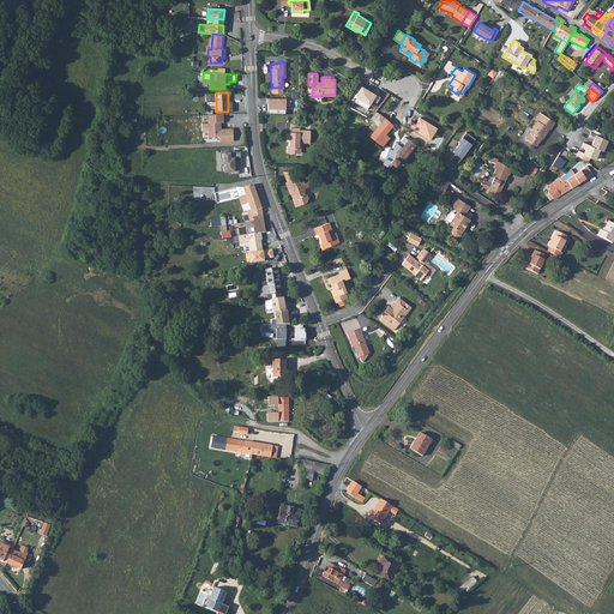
[(284,97),(265,97),(265,102),(266,102),(266,113),(284,113),(284,97)]
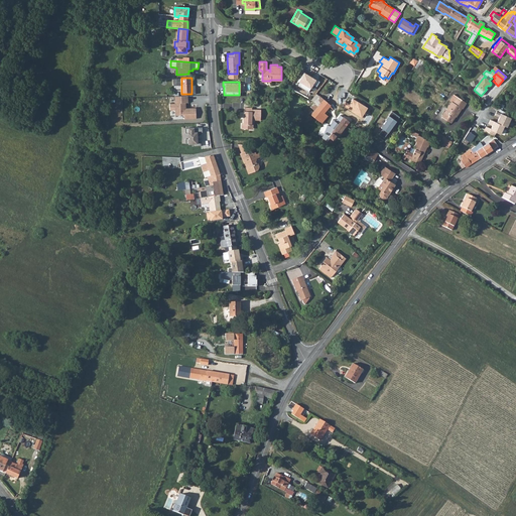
[(452,101),(441,117),(450,123),(456,116),(456,117),(462,108),(463,109),(467,103),(455,95),(450,101),(452,101)]
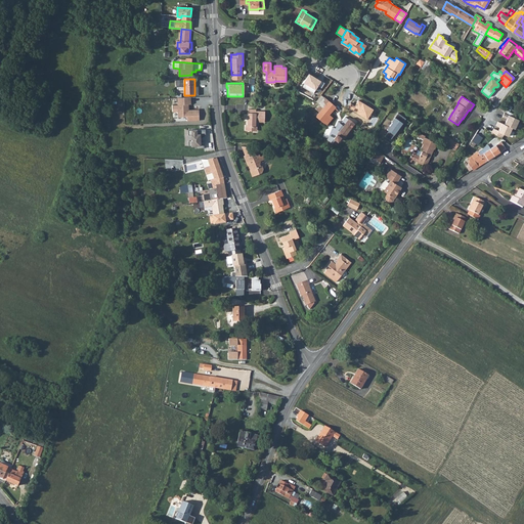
[(200,121),(200,110),(189,111),(189,104),(191,104),(191,97),(178,97),(178,104),(172,104),(172,113),(178,113),(178,117),(187,117),(187,121),(200,121)]
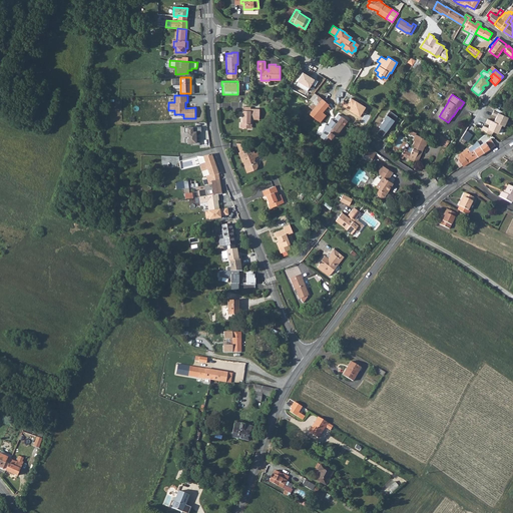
[(310,114),(317,119),(323,112),(329,104),(318,95),(313,102),(317,105),(310,114)]
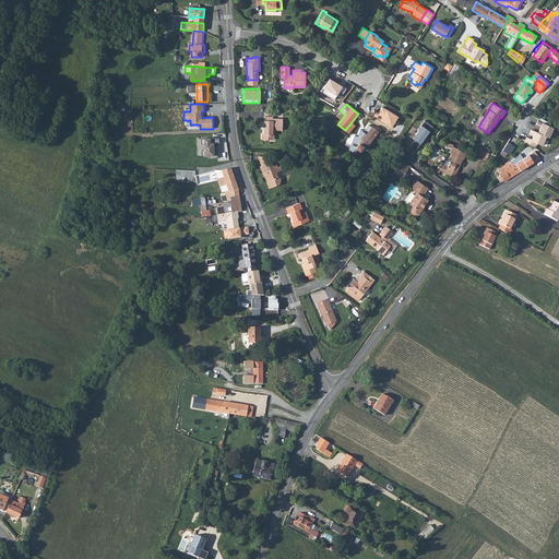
[(262,139),(269,139),(270,133),(272,133),(272,129),(282,129),(283,118),(272,118),(273,116),(264,116),(263,133),(262,133),(262,139)]
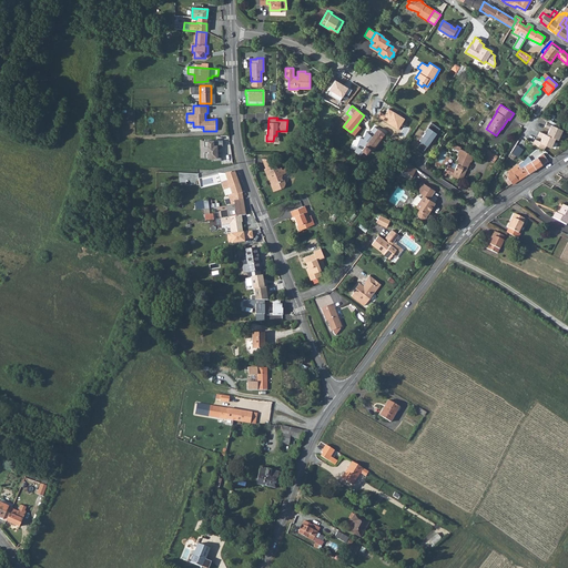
[(423,152),(439,130),(430,123),(424,133),(425,133),(419,141),(421,143),(417,149),(423,152)]
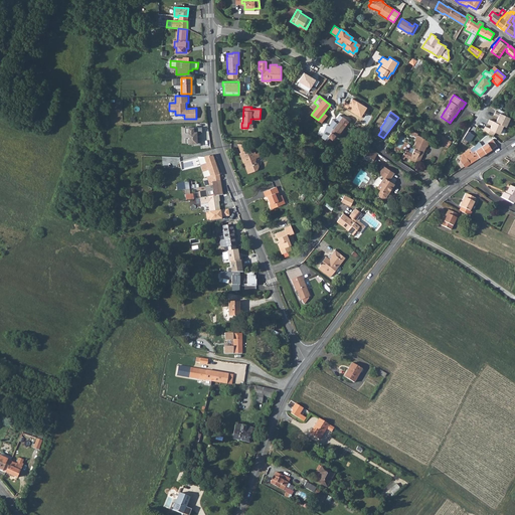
[(324,113),(318,120),(321,123),(327,115),(324,113)]
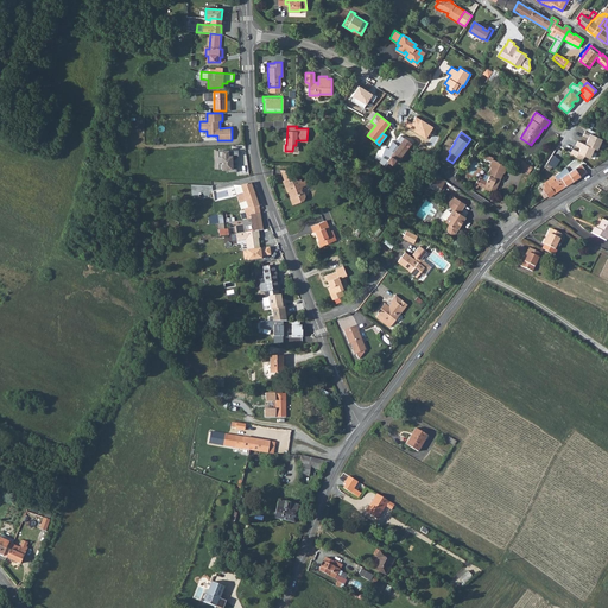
[(590,133),(586,145),(597,151),(602,139),(590,133)]
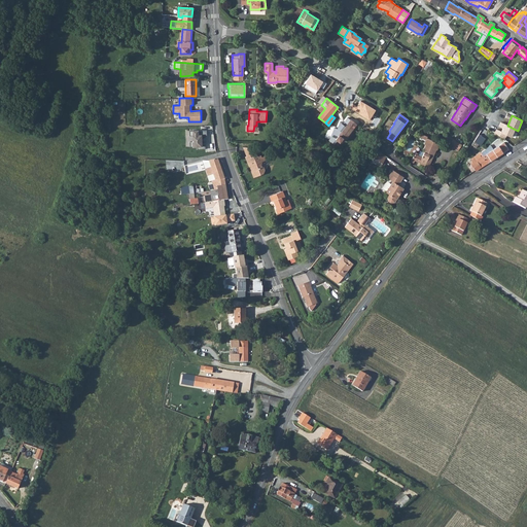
[(351,119),(336,139),(340,142),(343,138),(345,140),(357,124),(351,119)]
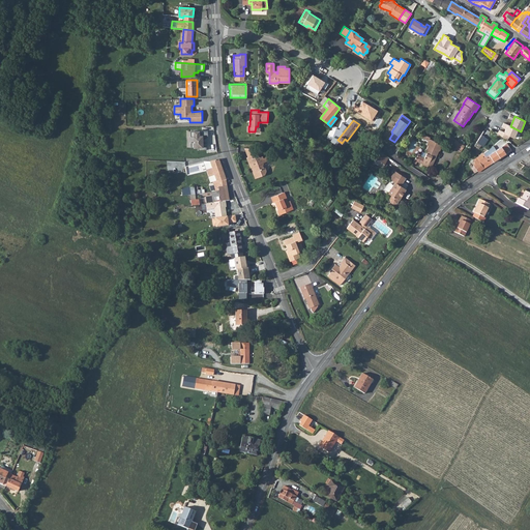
[(208,130),(190,131),(190,137),(194,137),(194,142),(190,142),(190,148),(198,147),(198,150),(207,150),(206,144),(203,144),(203,141),(202,141),(202,136),(208,136),(208,130)]
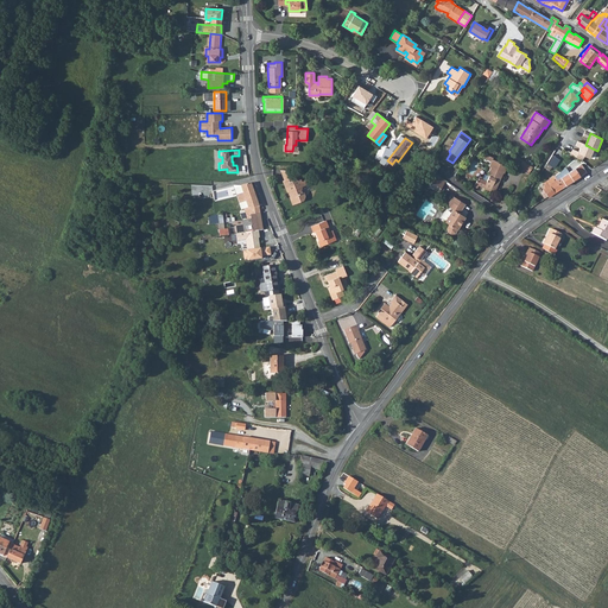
[(483,189),(483,190),(489,192),(491,190),(495,191),(499,184),(498,183),(499,181),(500,181),(504,173),(505,173),(507,166),(492,159),(488,166),(491,168),(487,176),(489,177),(487,182),(482,179),(479,178),(477,182),(477,181),(475,184),(483,189)]
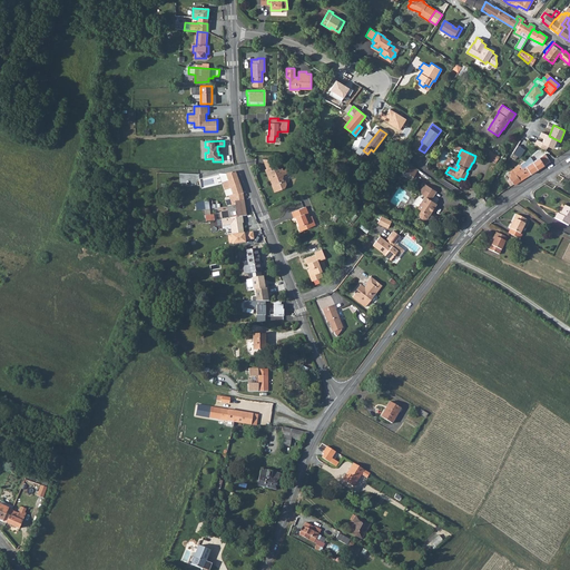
[(400,154),(397,157),(401,159),(403,160),(408,163),(412,156),(402,150),(400,154)]
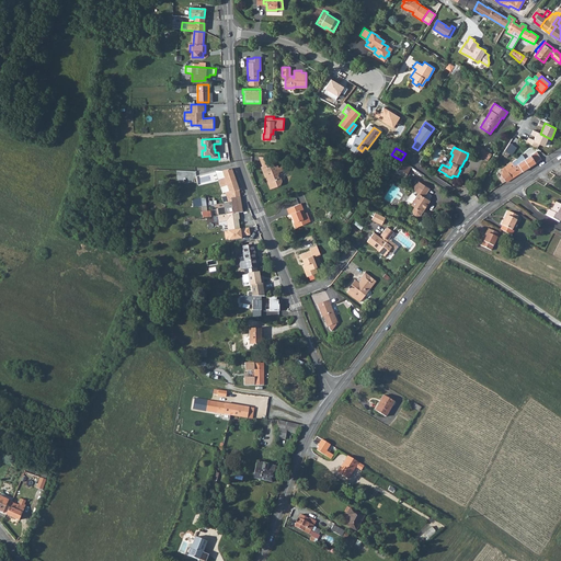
[(492,155),(483,149),(479,156),(488,161),(492,155)]
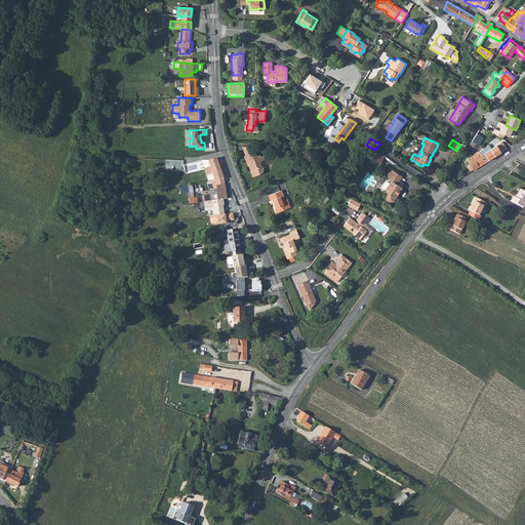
[(482,150),(479,152),(486,162),(503,151),(499,144),(485,154),(482,150)]
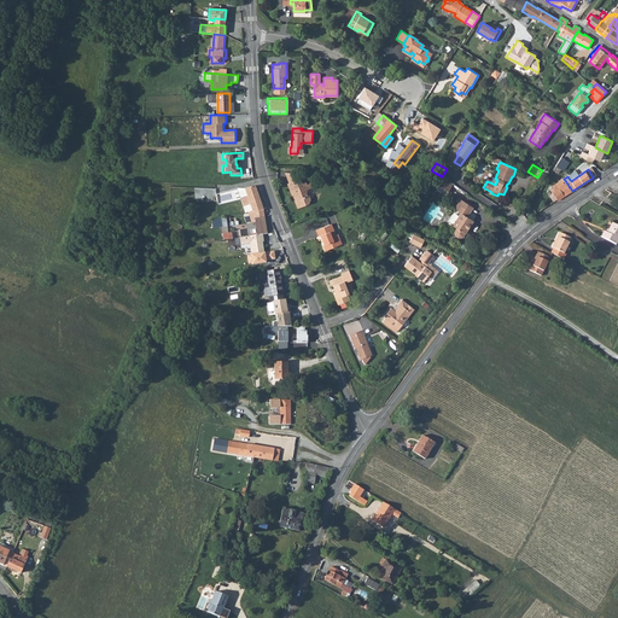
[(293,172),(285,172),(290,182),(293,181),(295,184),(302,181),(299,176),(296,176),(293,172)]
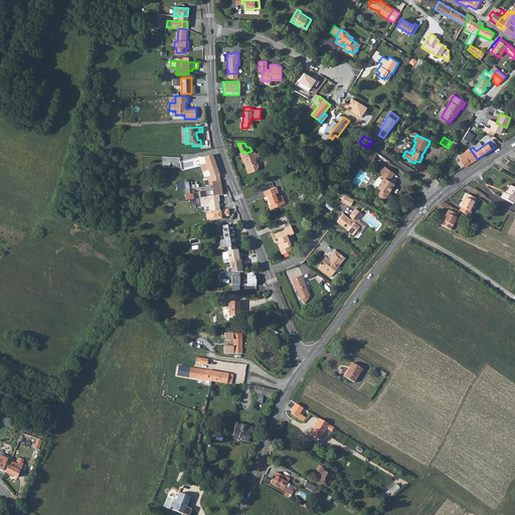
[(464,146),(457,152),(460,155),(465,151),(466,148),(464,146)]
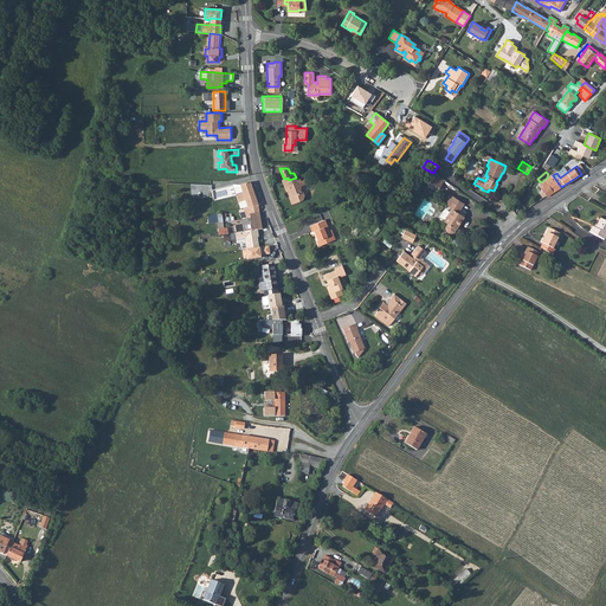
[(539,185),(547,197),(561,187),(553,175),(553,176),(539,185)]
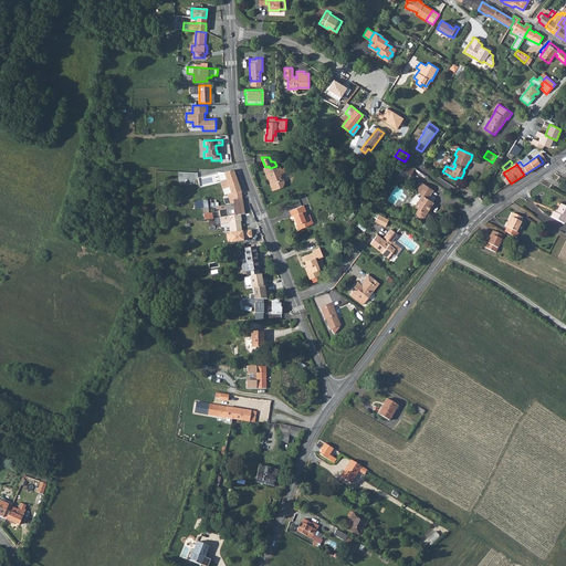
[(271,185),(272,190),(282,186),(284,182),(283,178),(282,179),(281,176),(282,176),(281,173),(286,170),(284,167),(281,168),(280,166),(276,167),(276,166),(270,168),(269,166),(265,167),(263,168),(269,182),(271,181),(272,184),(271,185)]
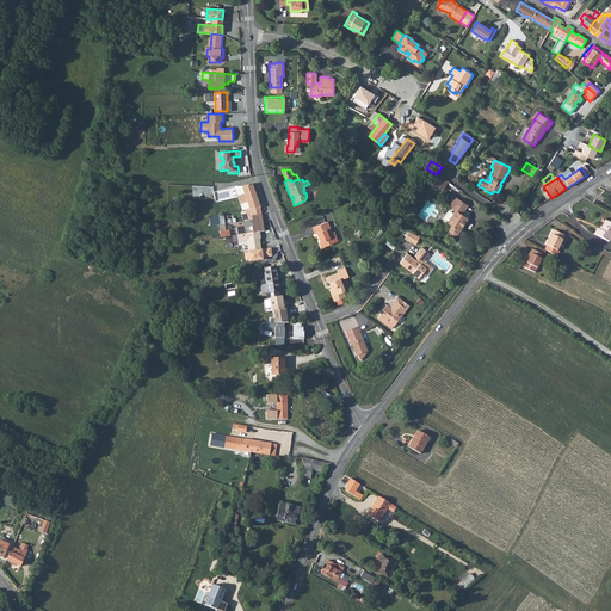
[(430,186),(440,193),(445,186),(434,179),(430,186)]
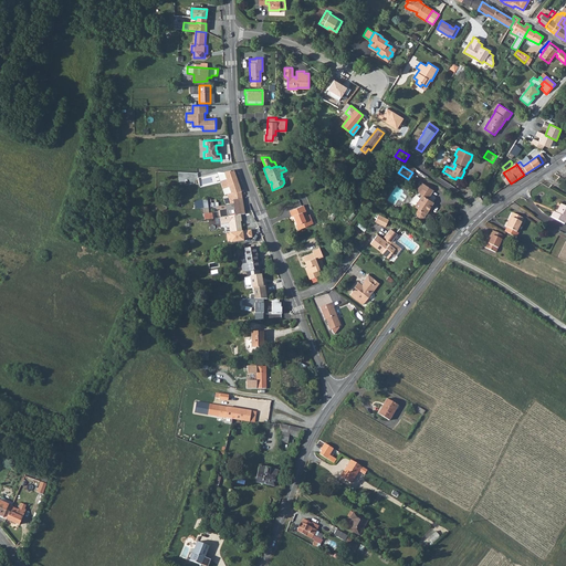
[(233,170),(224,173),(227,180),(231,194),(232,194),(233,203),(224,206),(227,217),(241,216),(245,215),(241,192),(239,185),(233,170)]
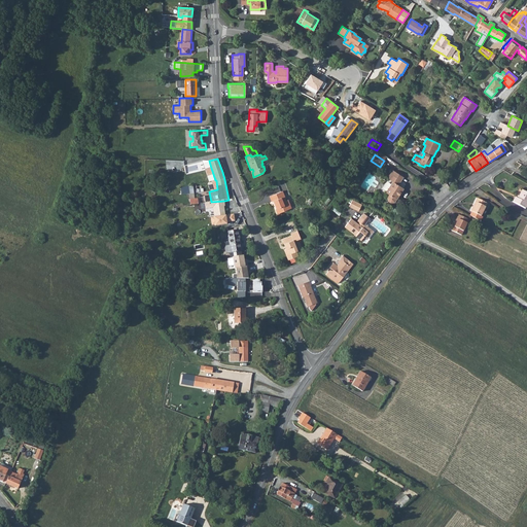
[(393,171),(392,172),(402,179),(403,177),(393,171)]
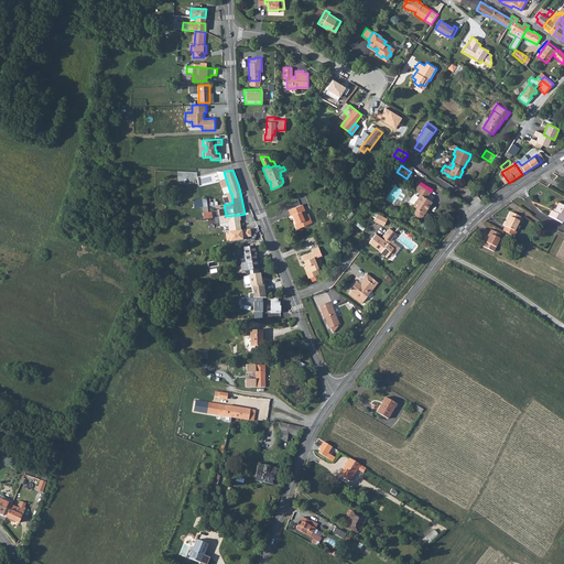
[(420,187),(416,193),(420,195),(413,206),(416,208),(414,212),(415,215),(419,217),(422,217),(427,209),(432,202),(427,197),(431,192),(420,184),(419,186),(420,187)]
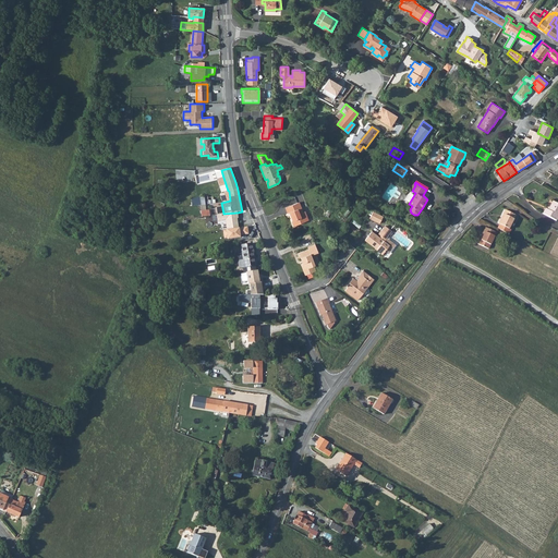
[(305,221),(302,211),(299,202),(286,207),(288,213),(290,211),(293,220),(292,221),(293,226),(305,221)]
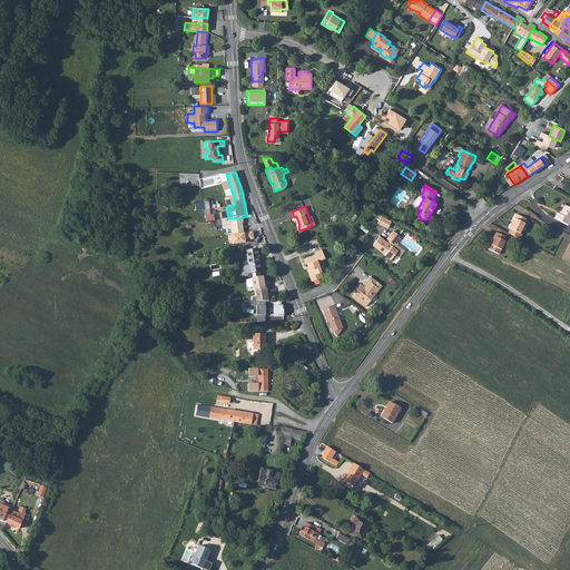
[(557,213),(554,219),(568,226),(569,220),(569,208),(564,206),(560,214),(557,213)]
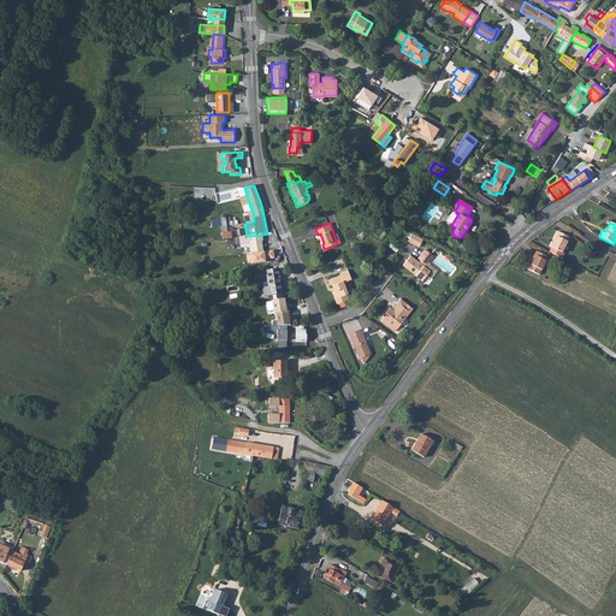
[(549,247),(561,253),(568,237),(557,231),(549,247)]
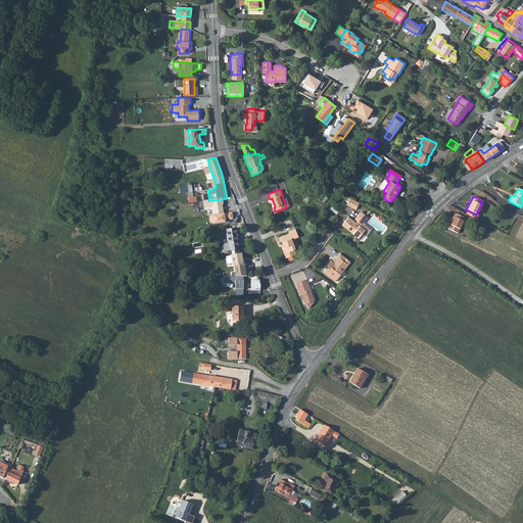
[(360,202),(350,198),(347,204),(357,209),(360,202)]
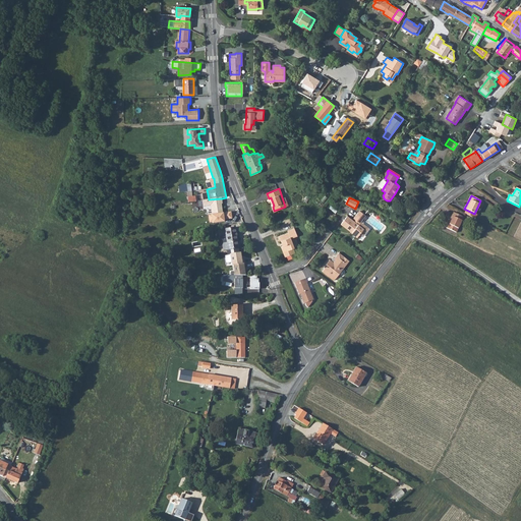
[(222,198),(209,199),(203,200),(204,210),(211,209),(212,224),(224,222),(224,220),(232,219),(231,212),(223,213),(222,205),(223,205),(222,198)]
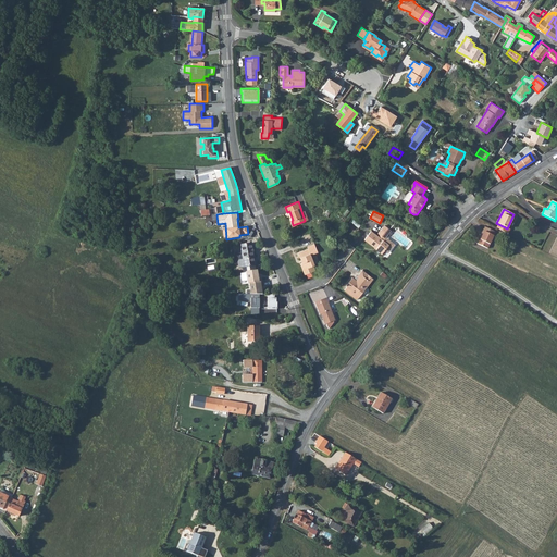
[(484,229),(477,244),(487,248),(495,233),(484,229)]
